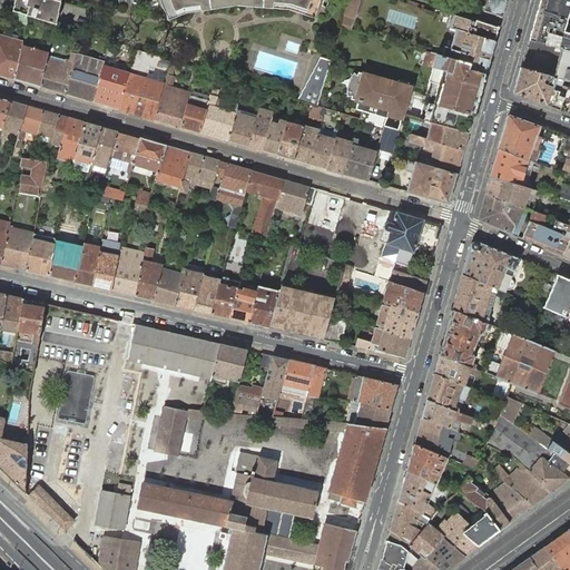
[(56,25),(61,1),(58,0),(15,0),(13,11),(28,16),(28,15),(55,22),(53,23),(56,25)]
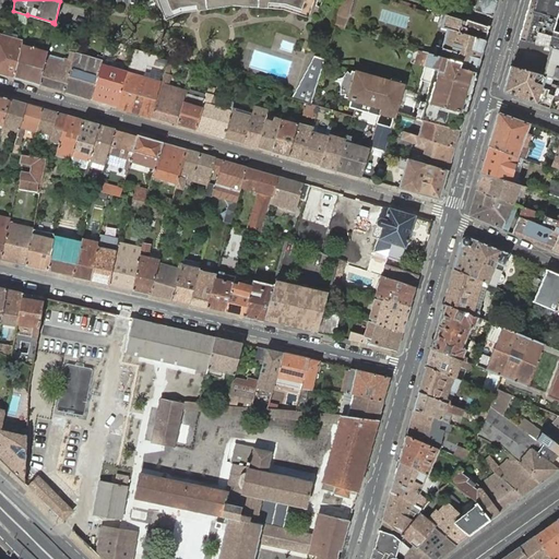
[(157,0),(163,15),(180,9),(232,0),(284,4),(309,13),(312,0),(157,0)]
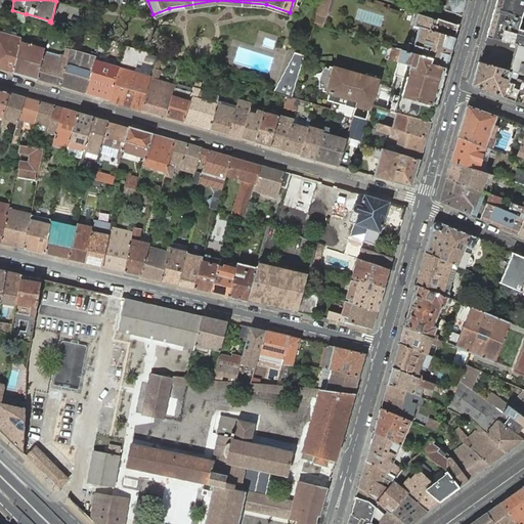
[(320,0),(317,14),(313,25),(322,28),(326,16),(331,0),(320,0)]
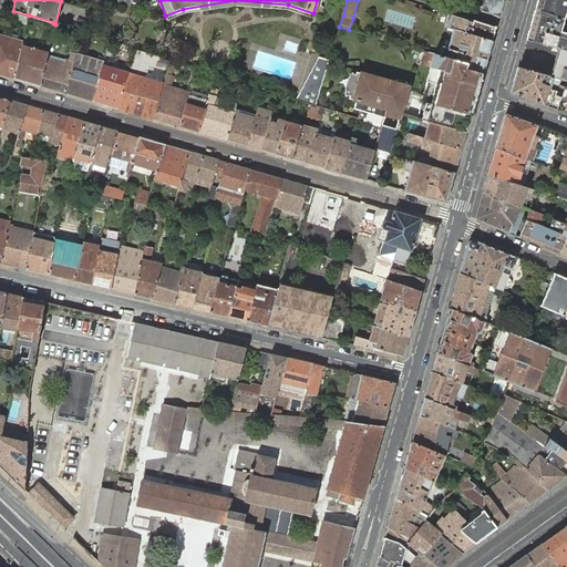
[(474,0),(473,6),(483,9),(482,11),(500,16),(503,1),(498,0),(474,0)]
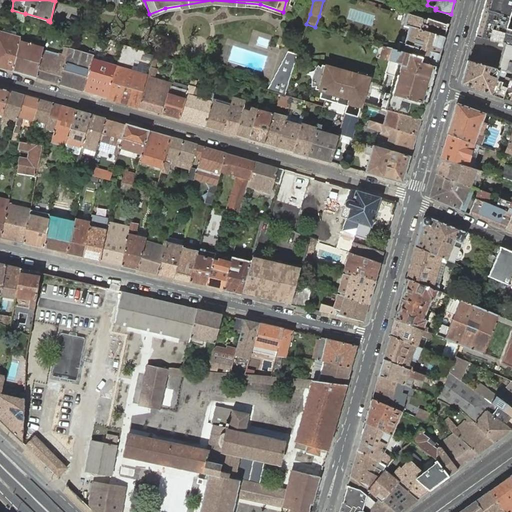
[(511,0),(485,0),(475,36),(504,44),(511,45),(511,29),(511,30),(506,28),(511,7),(511,0)]
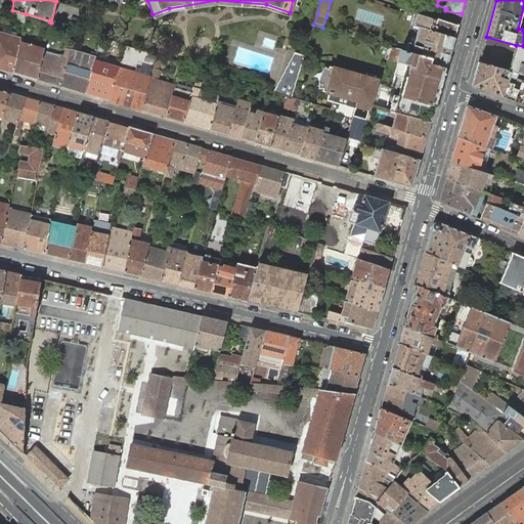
[(446,68),(454,38),(429,30),(433,18),(418,13),(413,26),(420,28),(415,44),(409,43),(407,51),(432,58),(431,63),(446,68)]
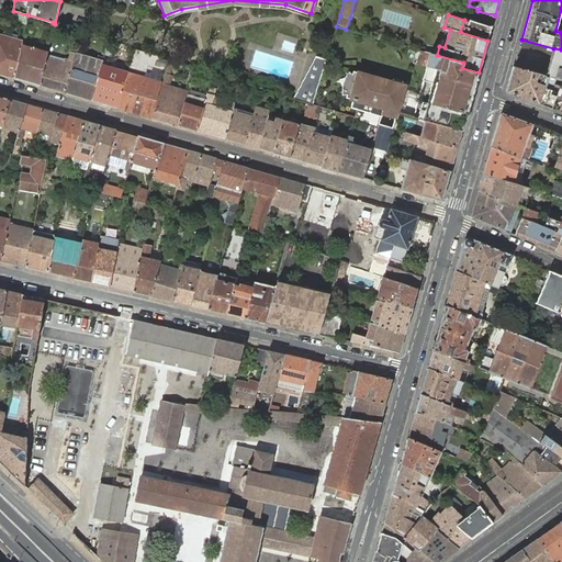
[(487,41),(492,26),(486,25),(464,19),(464,20),(460,32),(487,41)]
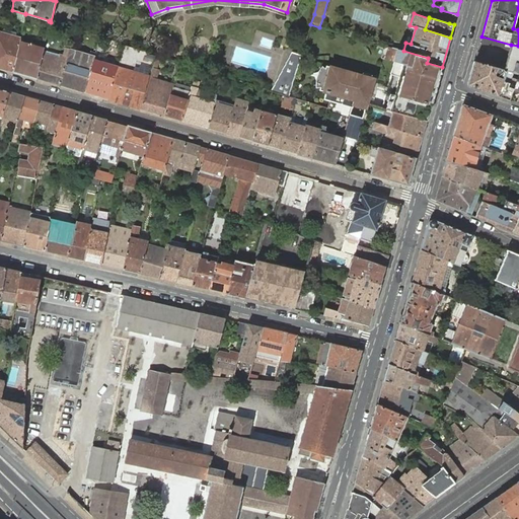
[(0,68),(13,72),(19,43),(21,38),(16,35),(1,31),(0,30),(0,68)]
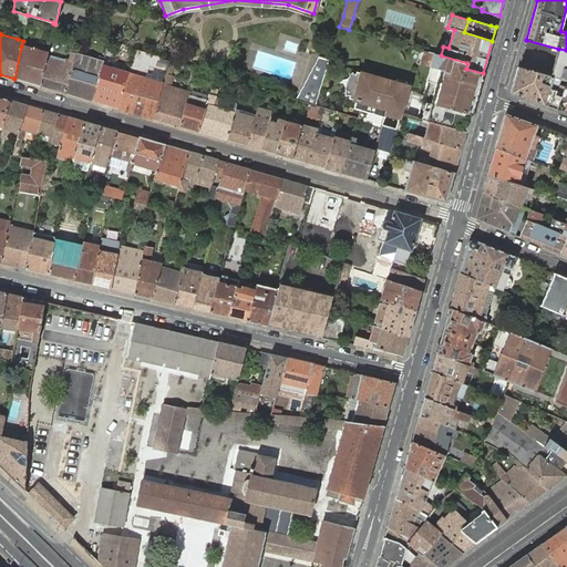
[(14,79),(41,86),(48,55),(48,54),(21,47),(14,79)]
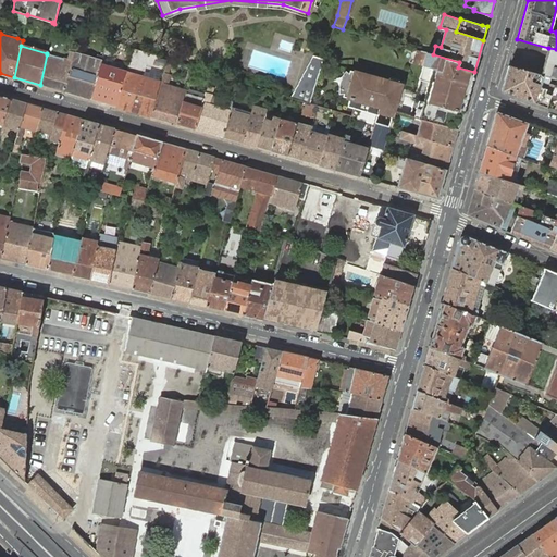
[(556,49),(548,48),(541,75),(551,77),(556,78),(556,49)]
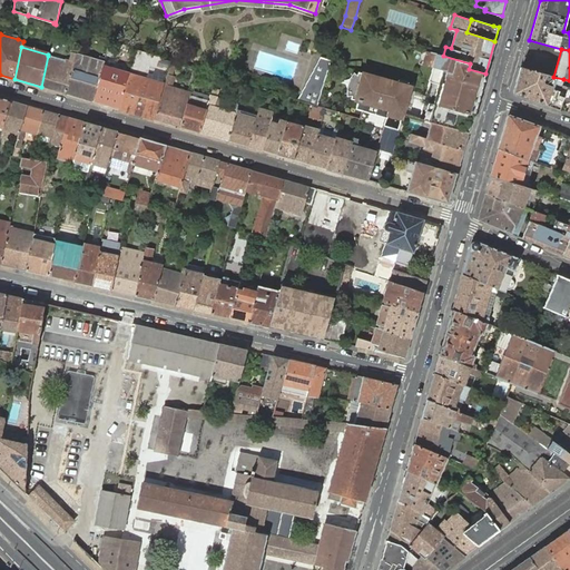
[(101,70),(105,58),(100,57),(99,60),(98,60),(96,67),(81,64),(84,55),(82,55),(84,51),(78,50),(78,53),(66,94),(92,101),(101,70)]
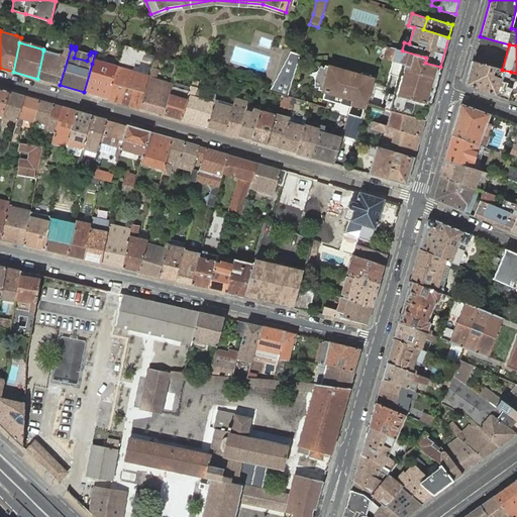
[(429,104),(440,67),(425,63),(426,58),(402,50),(396,49),(387,46),(383,59),(393,62),(385,92),(380,107),(392,111),(405,114),(425,120),(429,104)]
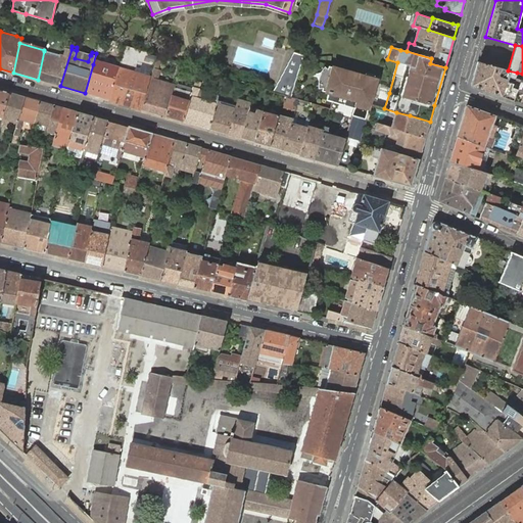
[(38,80),(60,86),(72,49),(66,48),(64,56),(44,51),(38,80)]
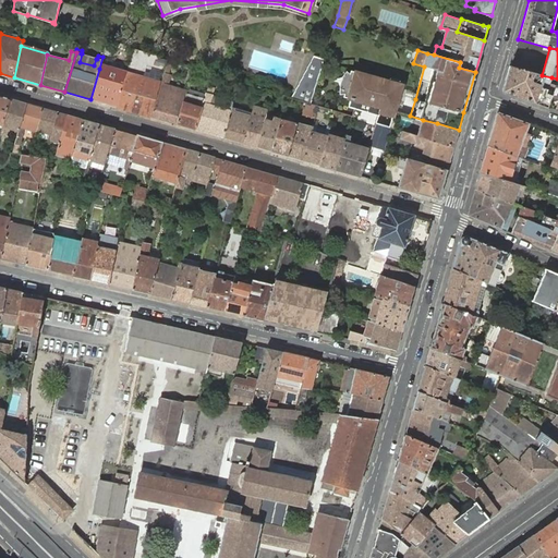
[(94,65),(96,59),(82,53),(80,62),(94,65)]
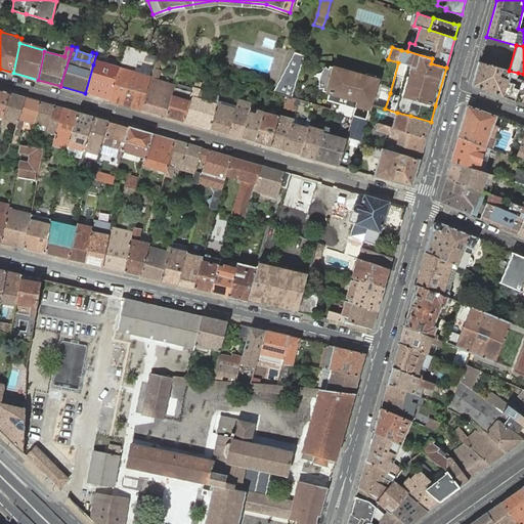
[(292,98),(304,55),(295,52),(273,92),(285,95),(292,98)]
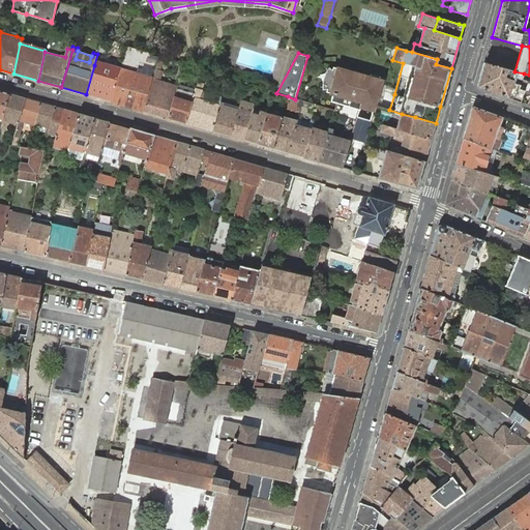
[(159,56),(155,69),(159,70),(164,57),(159,56)]
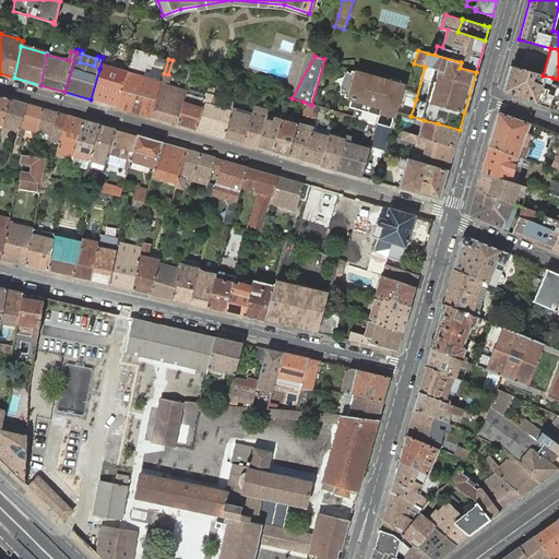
[(543,75),(511,66),(504,92),(536,103),(549,107),(554,94),(557,85),(550,83),(552,78),(543,75)]
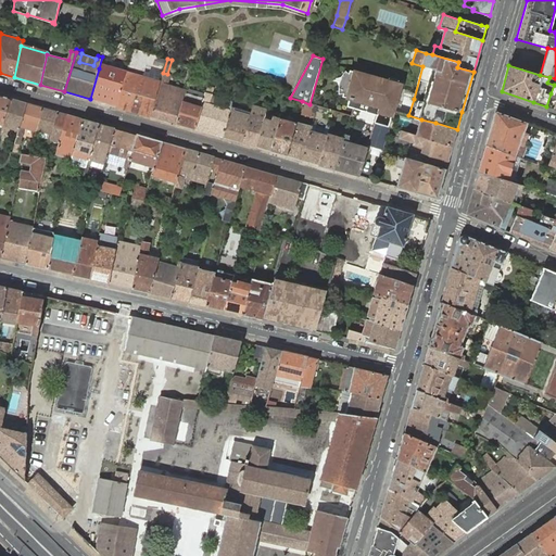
[(117,106),(125,76),(99,68),(90,99),(117,106)]
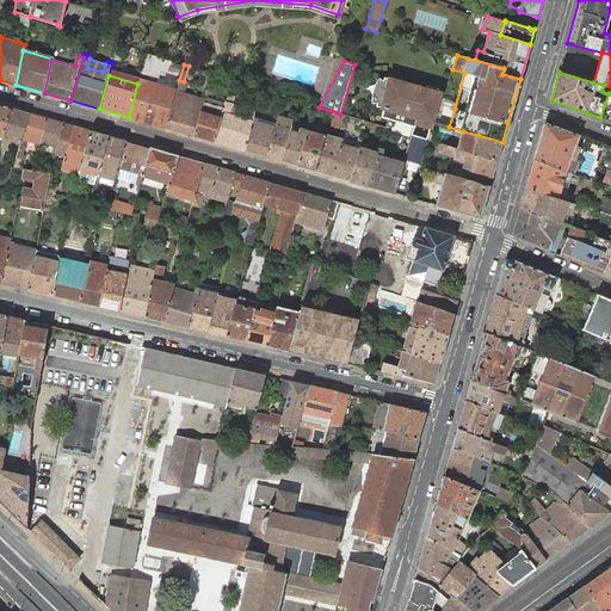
[(430,133),(432,122),(440,93),(383,78),(383,81),(376,103),(376,106),(383,109),(381,118),(387,121),(386,128),(387,128),(389,119),(414,127),(412,135),(427,140),(430,133)]
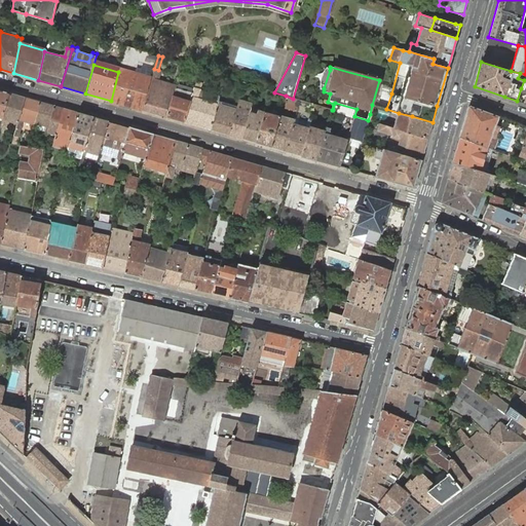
[(151,77),(119,69),(118,72),(111,101),(142,110),(151,77)]
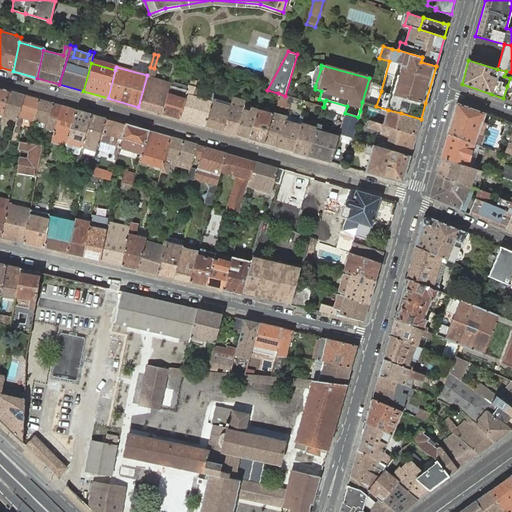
[(171,86),(171,84),(167,83),(166,88),(149,83),(151,78),(154,68),(150,67),(147,75),(138,107),(163,114),(171,86)]
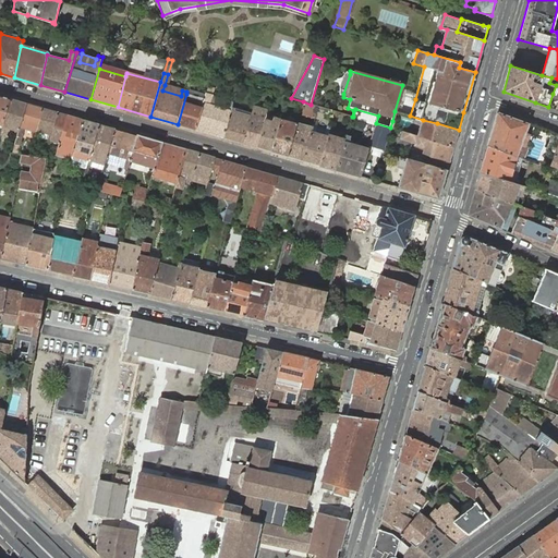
[(181,96),(182,91),(165,85),(162,91),(181,96)]
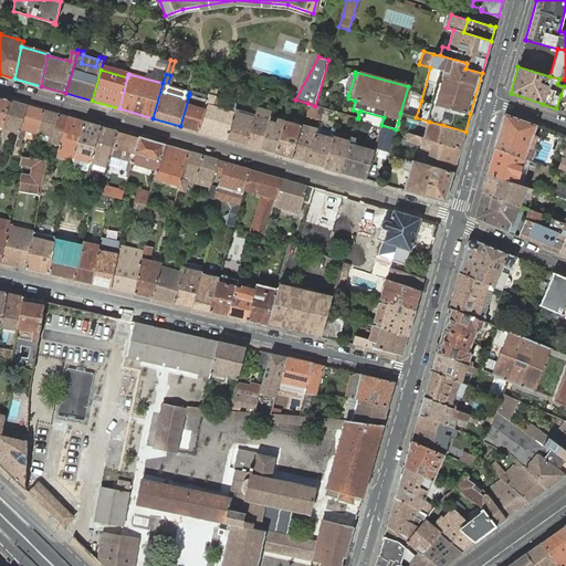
[(236,108),(237,104),(216,97),(216,96),(209,94),(208,101),(207,103),(234,112),(236,108)]
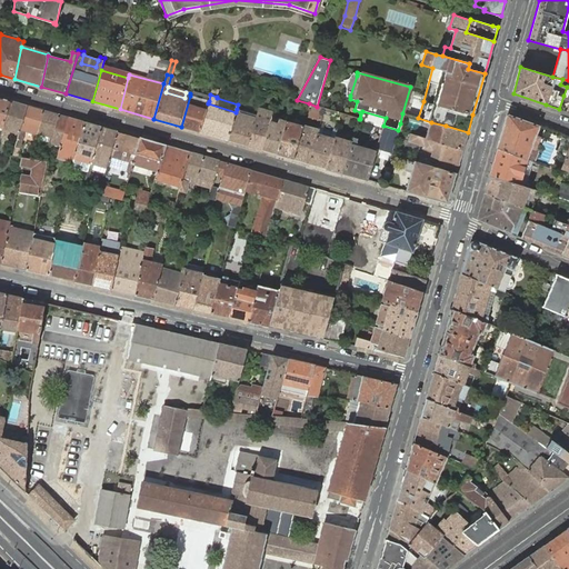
[(190,96),(181,127),(199,132),(208,103),(209,101),(190,96)]
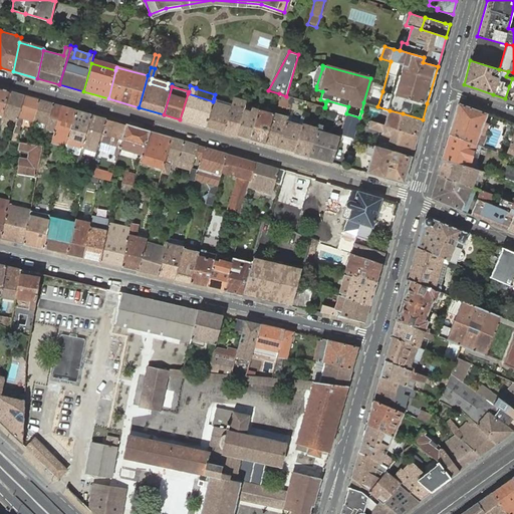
[(10,91),(0,87),(0,112),(3,114),(10,91)]
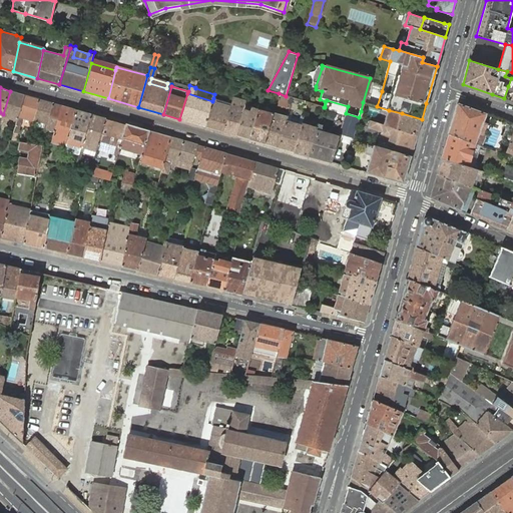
[(25,95),(10,91),(1,121),(6,122),(8,115),(18,118),(18,117),(25,95)]
